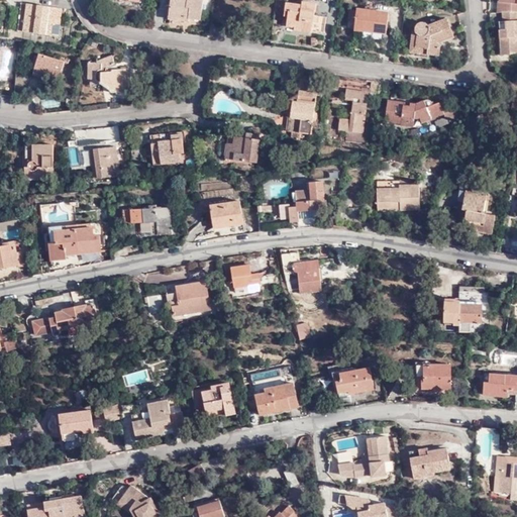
[(203,0),(171,0),(169,18),(186,21),(186,16),(190,17),(201,19),(203,0)]
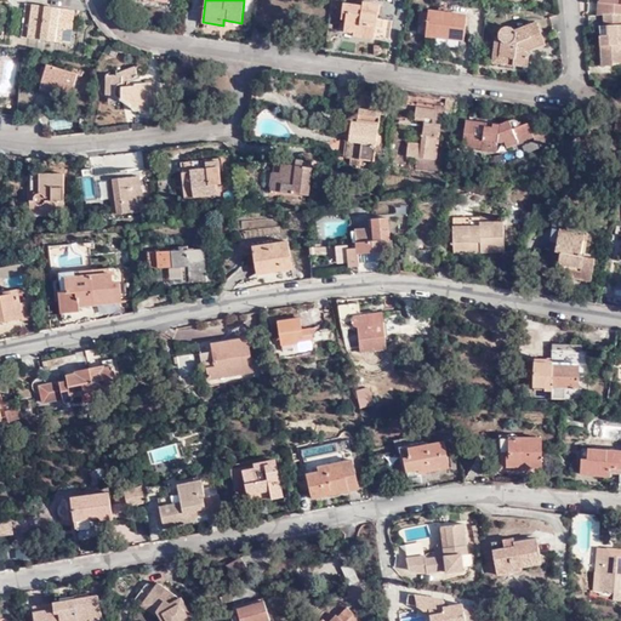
[(598,1),(598,16),(604,15),(620,13),(620,0),(599,0),(600,1),(598,1)]
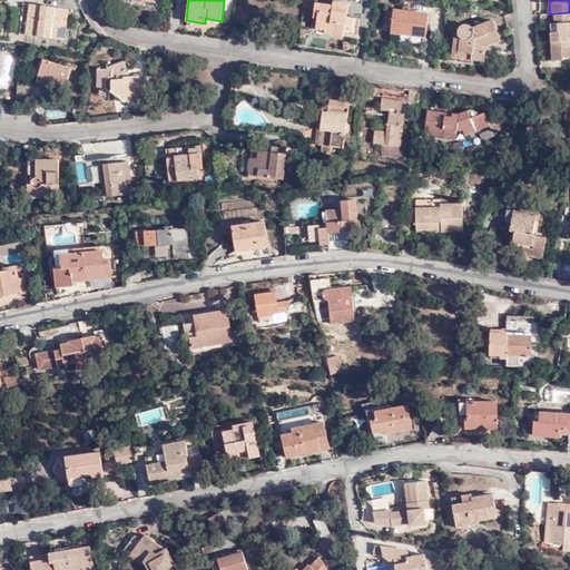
[(323,32),(342,35),(341,35),(357,38),(361,20),(357,19),(345,17),(347,6),(332,3),(331,7),(314,5),(313,13),(317,15),(316,19),(315,27),(324,28),(323,32)]
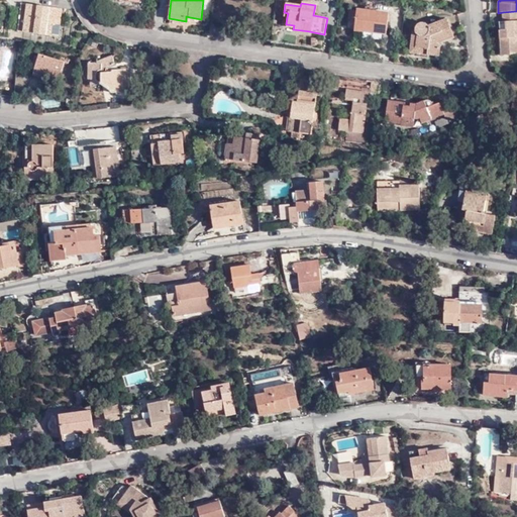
[(60,23),(62,8),(28,4),(24,31),(50,34),(52,23),(60,23)]
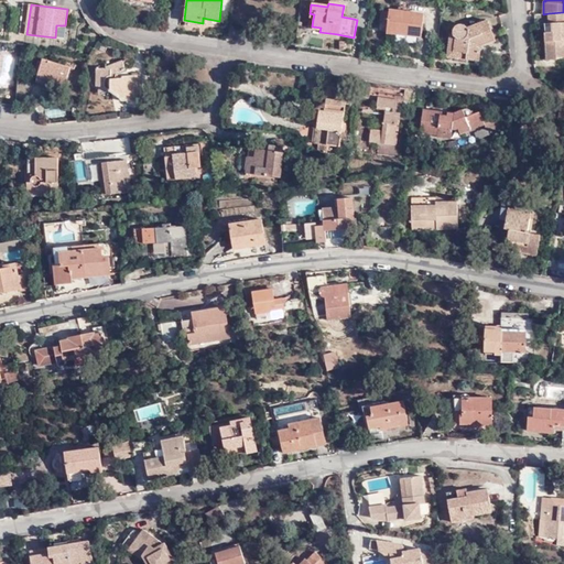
[(389,10),(388,21),(387,32),(421,36),(424,13),(409,12),(409,8),(399,7),(399,11),(389,9),(389,10)]
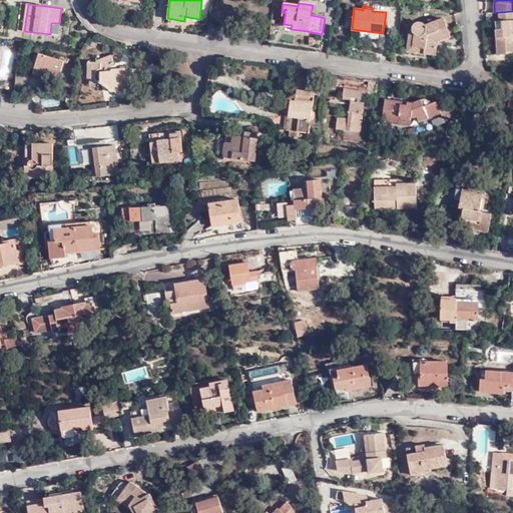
[(345,18),(353,19),(354,9),(346,8),(345,18)]
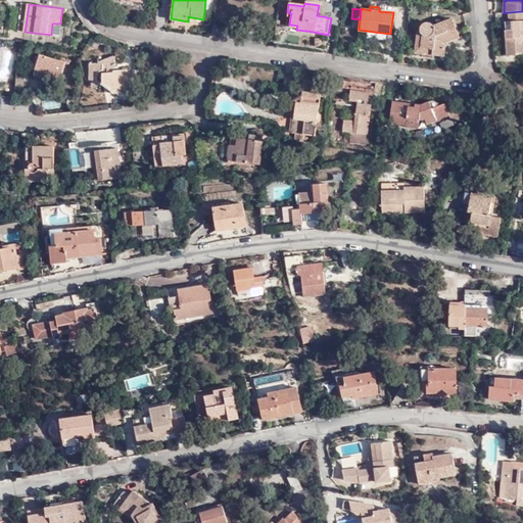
[(522,11),(509,12),(510,21),(506,21),(507,51),(516,51),(516,53),(517,53),(522,52),(522,11)]
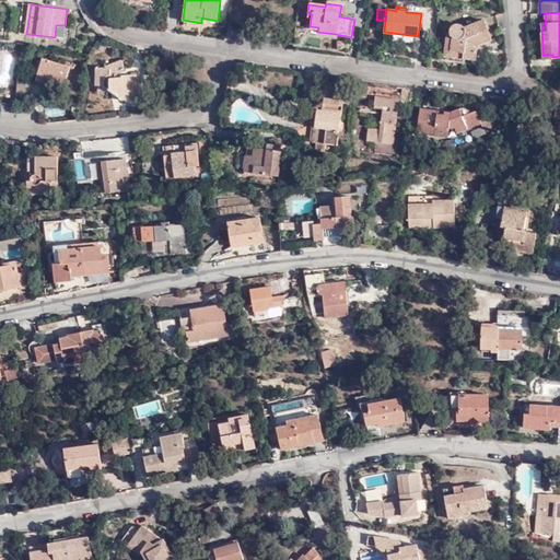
[(464,53),(464,59),(476,60),(477,51),(475,50),(476,46),(491,39),(483,20),(464,27),(462,25),(457,24),(453,25),(452,27),(450,30),(450,34),(452,37),(452,50),(464,53)]
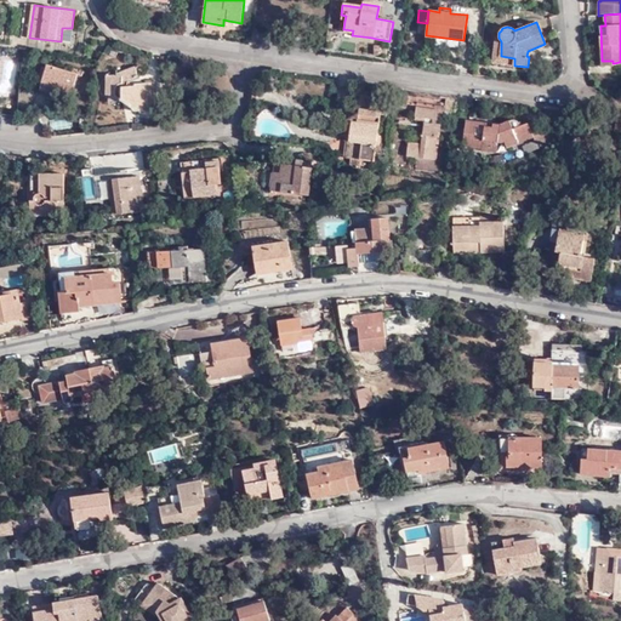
[(493,63),(514,66),(514,58),(501,56),(501,41),(499,38),(496,38),(493,63)]
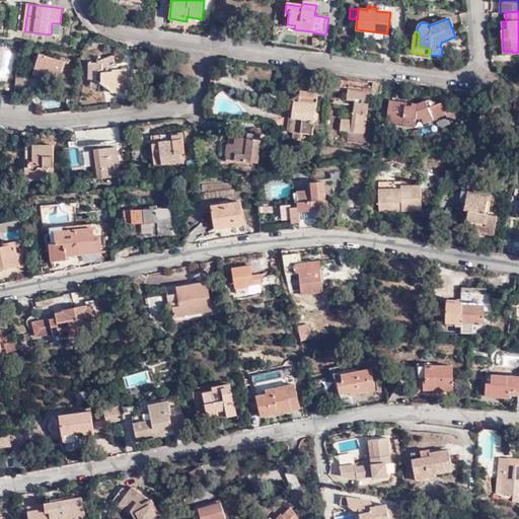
[(35,69),(61,77),(65,61),(69,63),(70,59),(62,57),(61,61),(40,54),(35,69)]
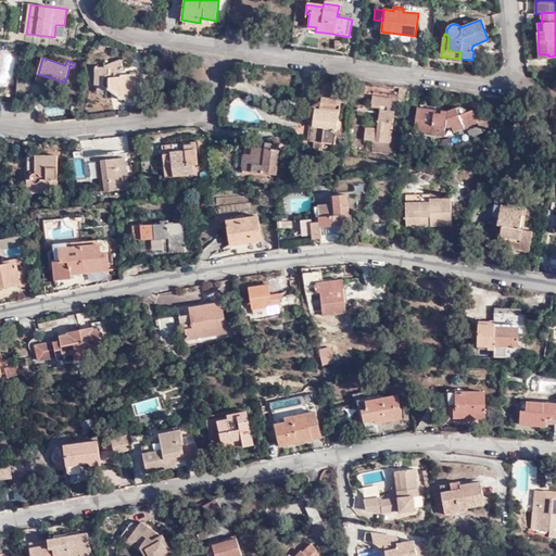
[(117,85),(116,95),(122,98),(141,97),(139,73),(123,74),(123,76),(116,76),(115,70),(124,67),(123,61),(110,64),(110,67),(105,67),(99,76),(102,77),(99,84),(99,91),(110,89),(113,85),(117,85)]
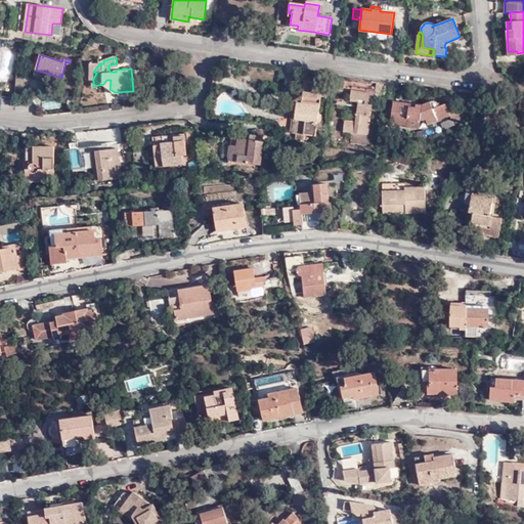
[(93,72),(99,63),(90,63),(90,79),(93,79),(96,73),(93,72)]
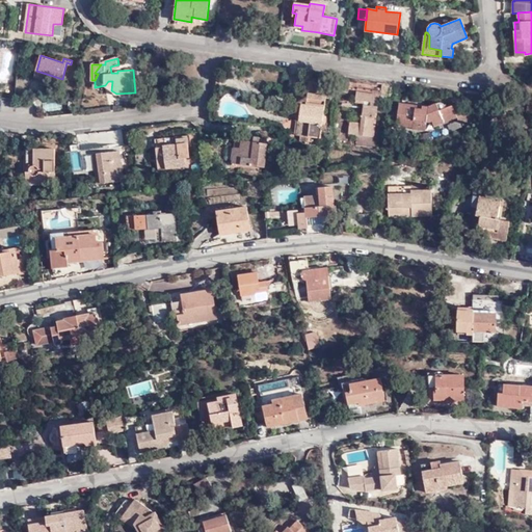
[(60,84),(62,79),(36,71),(34,76),(60,84)]
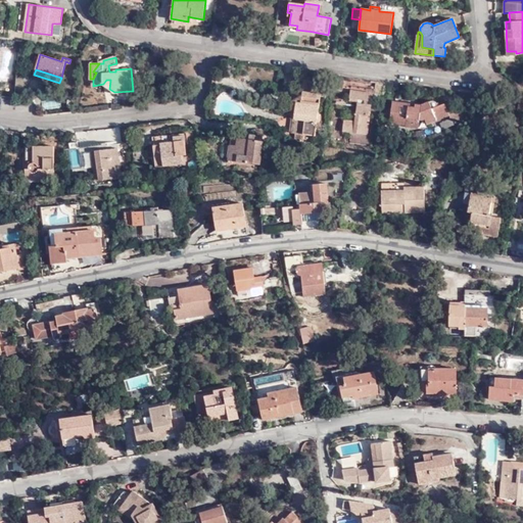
[(382,99),(384,82),(376,81),(374,98),(382,99)]
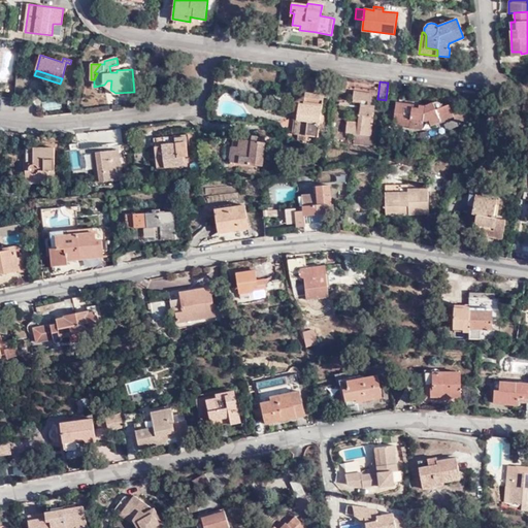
[(369,146),(376,94),(355,91),(353,102),(362,103),(360,123),(348,121),(347,133),(353,133),(352,139),(353,139),(352,144),(369,146)]
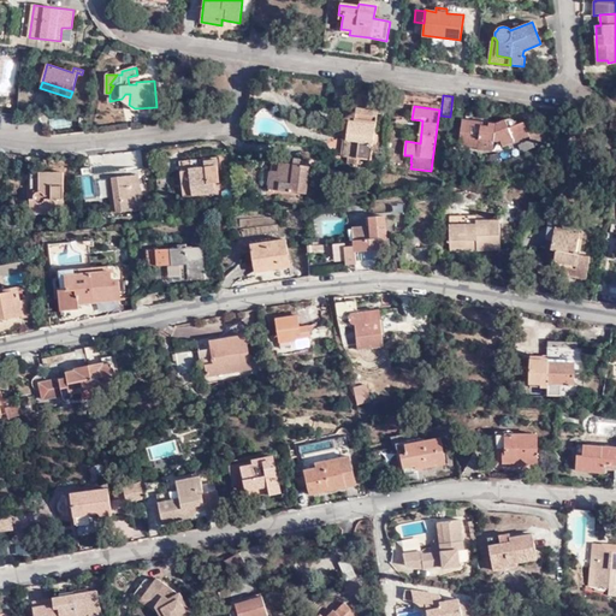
[(356,158),(355,165),(369,166),(377,111),(355,108),(354,122),(348,120),(345,141),(347,141),(345,157),(347,157),(356,158)]
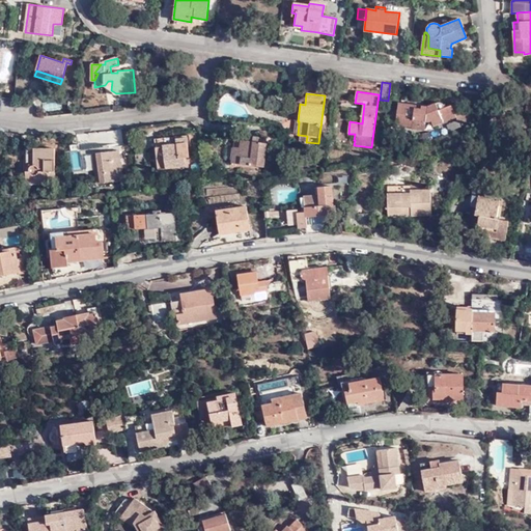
[(413,118),(412,124),(412,128),(425,129),(426,121),(429,121),(431,121),(435,126),(456,116),(452,106),(445,108),(441,103),(439,102),(429,107),(422,106),(422,109),(416,109),(416,105),(399,103),(397,116),(413,118)]
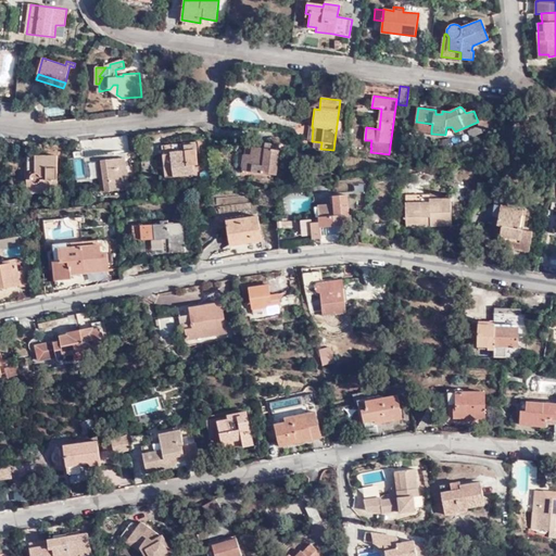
[(415,128),(431,130),(432,124),(416,122),(415,128)]
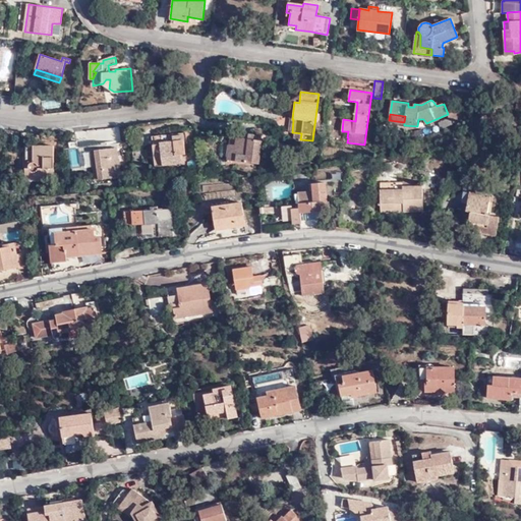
[(140,139),(138,124),(128,125),(130,140),(140,139)]
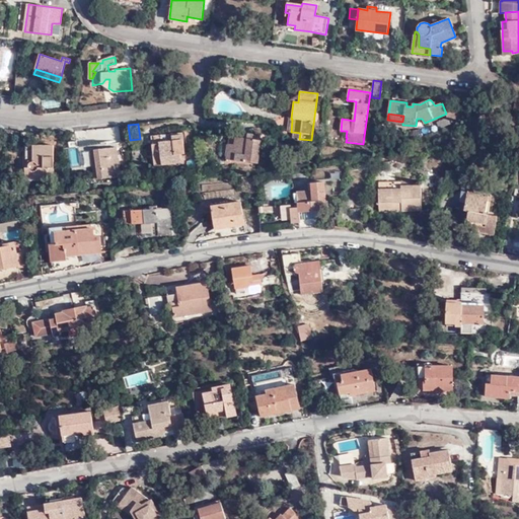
[(122,141),(130,140),(128,125),(120,126),(122,141)]
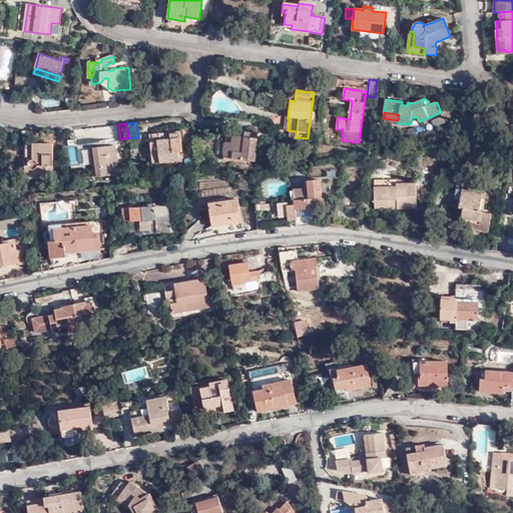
[(13,144),(15,129),(7,128),(5,143),(13,144)]
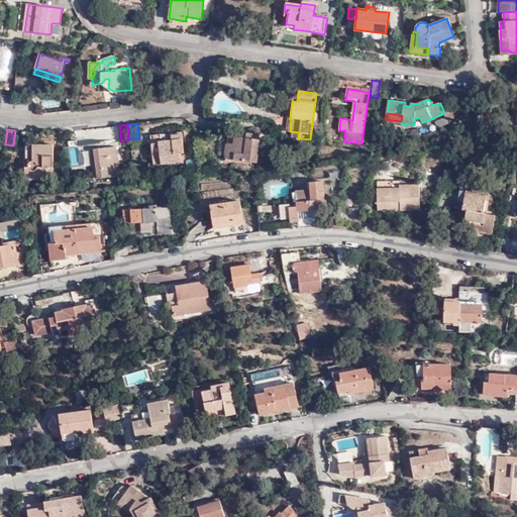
[(298,140),(298,138),(299,132),(291,131),(290,139),(298,140)]
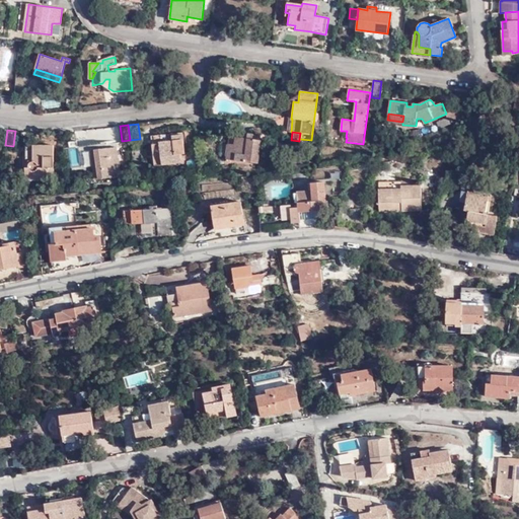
[(168,136),(168,134),(152,135),(155,165),(182,162),(181,154),(186,153),(183,134),(168,136)]
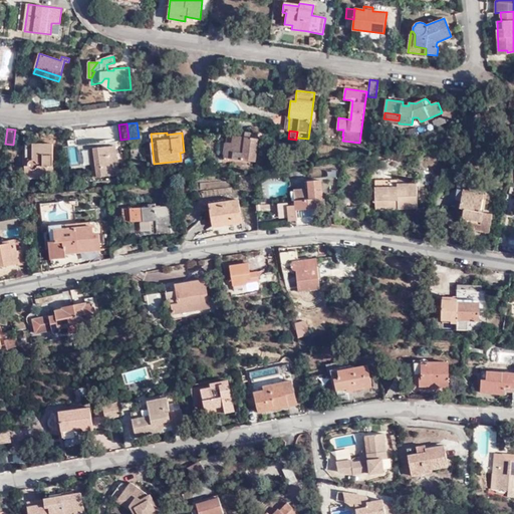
[(233,143),(230,159),(256,162),(258,139),(234,136),(233,143)]
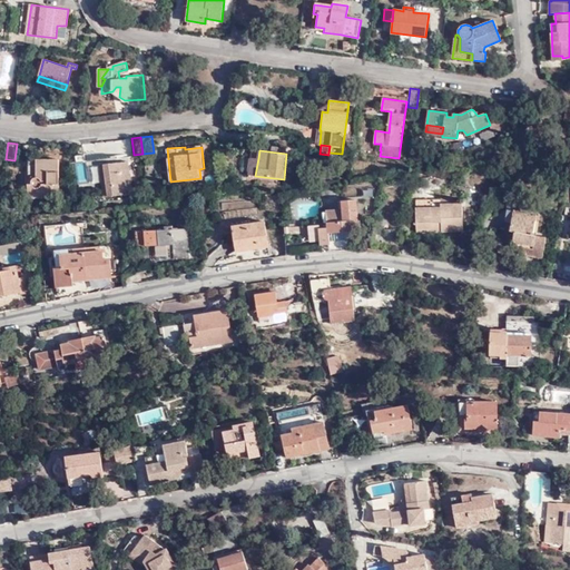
[(247,175),(255,176),(258,158),(251,157),(247,175)]
